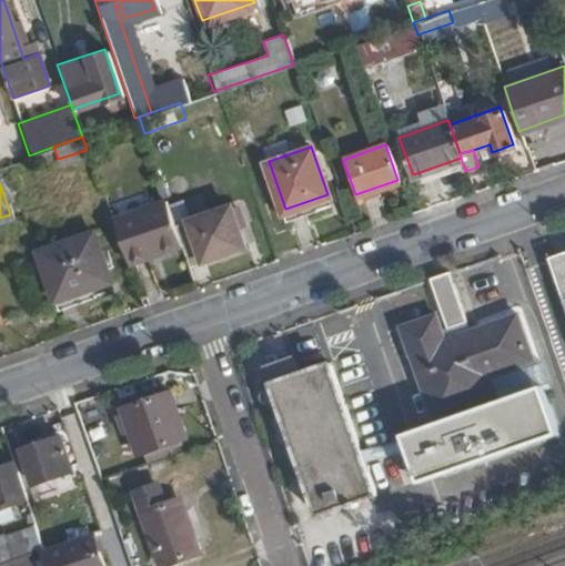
[(109,216),(125,262),(178,244),(170,222),(162,198),(109,216)]
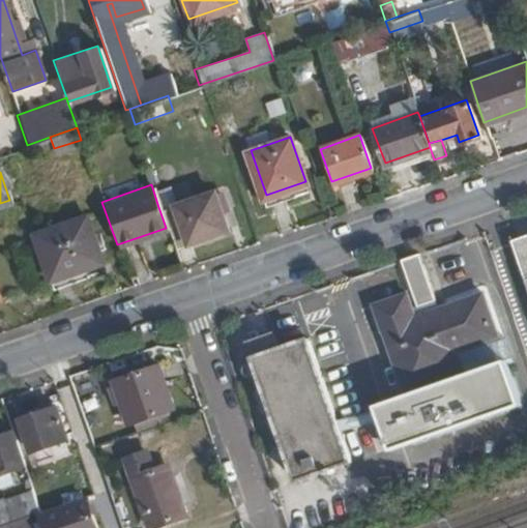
[(158,207),(166,228),(173,246),(225,228),(211,189),(158,207)]
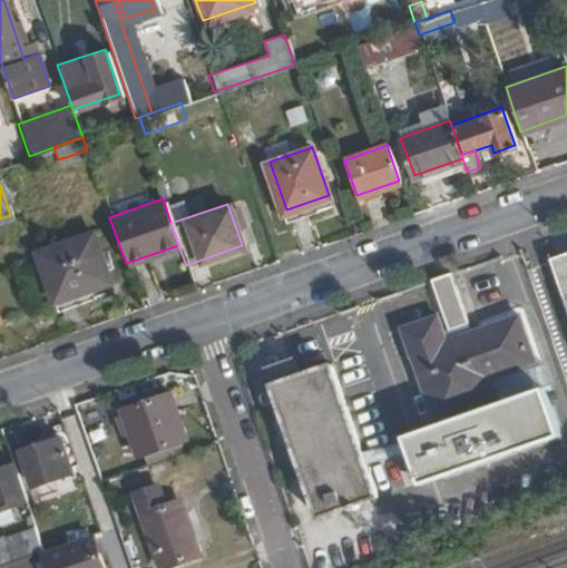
[(35,252),(51,301),(88,289),(108,282),(90,232),(35,252)]
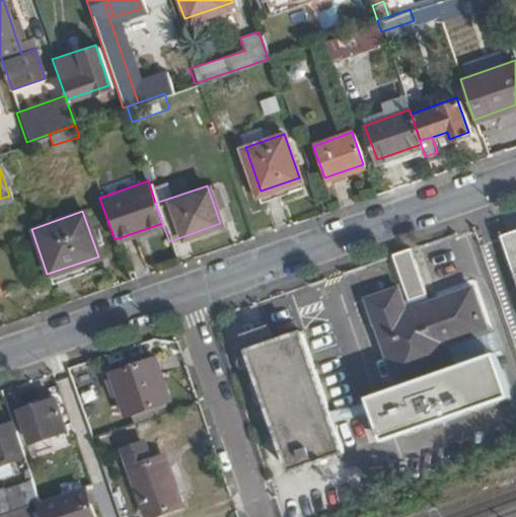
[(504,233),(515,268),(515,252),(508,231),(504,233)]
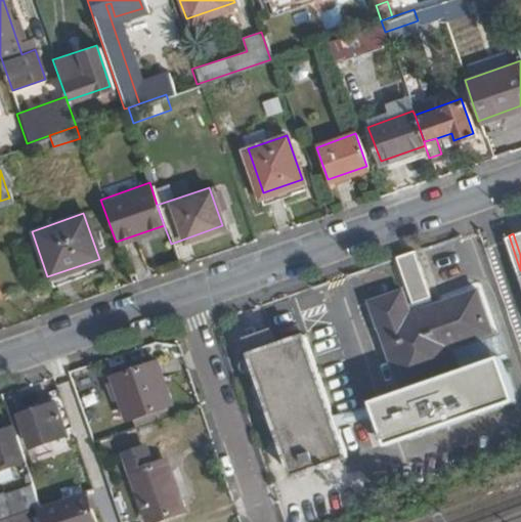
[(81,265),(47,276),(50,284),(84,272),(81,265)]
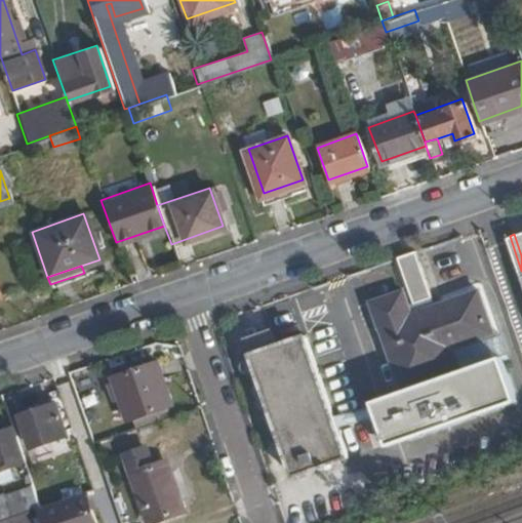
[(415,383),(494,356),(487,335),(493,333),(478,288),(412,311),(404,287),(371,298),(402,387),(415,383)]
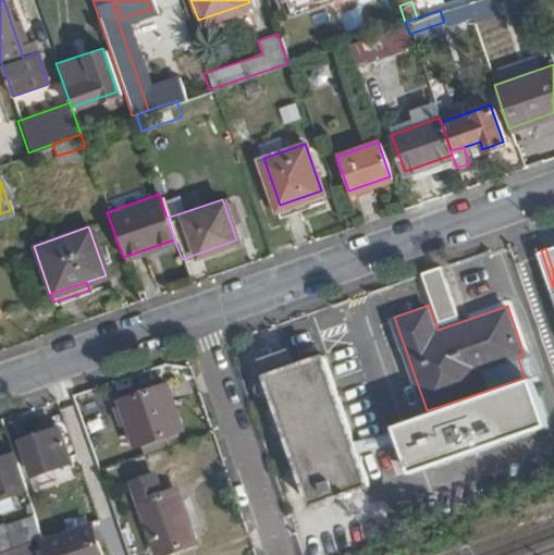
[(261,353),(268,372),(293,362),(287,344),(261,353)]
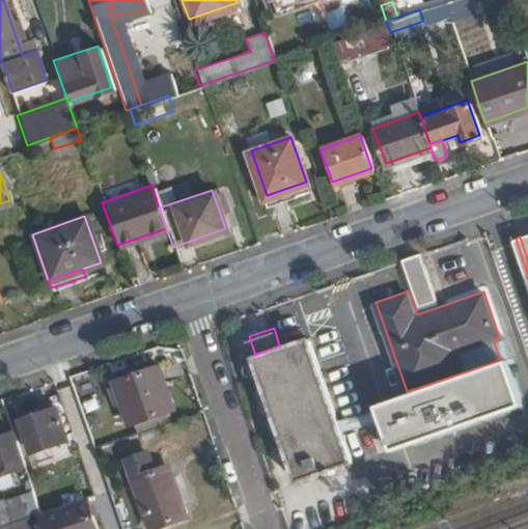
[(255,355),(296,477),(350,460),(309,336),(279,345),(255,355)]
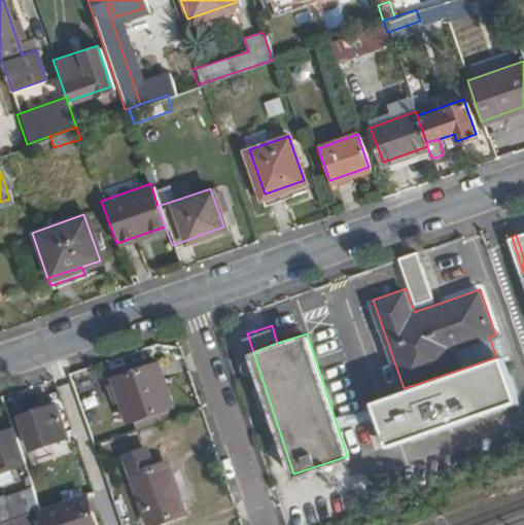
[(496,357),(417,384),(423,400),(414,404),(423,432),(519,400),(502,354),(496,357)]
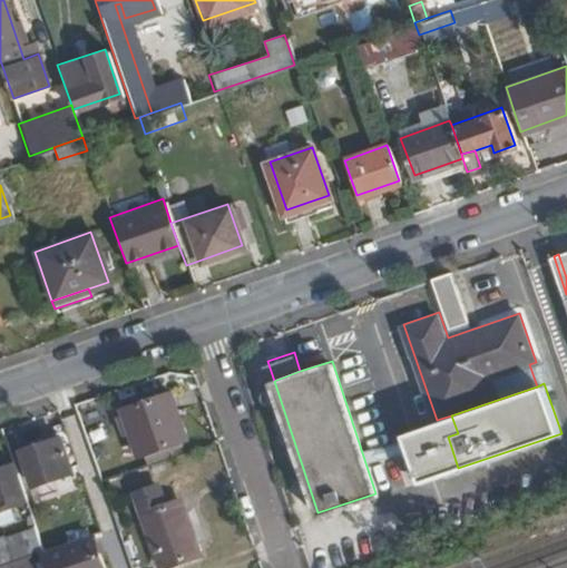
[(120,409),(136,454),(186,437),(170,392),(120,409)]
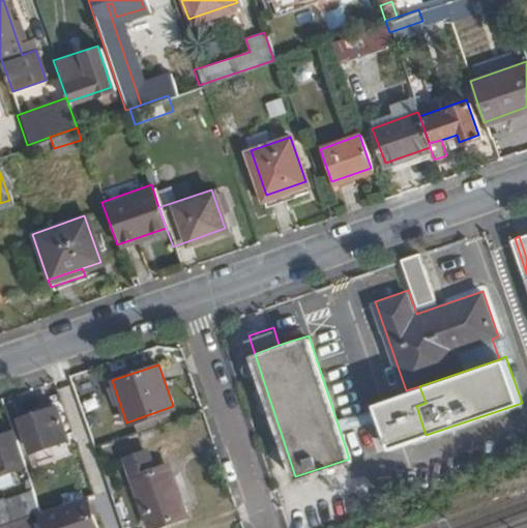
[(19,417),(34,461),(69,448),(55,406),(19,417)]
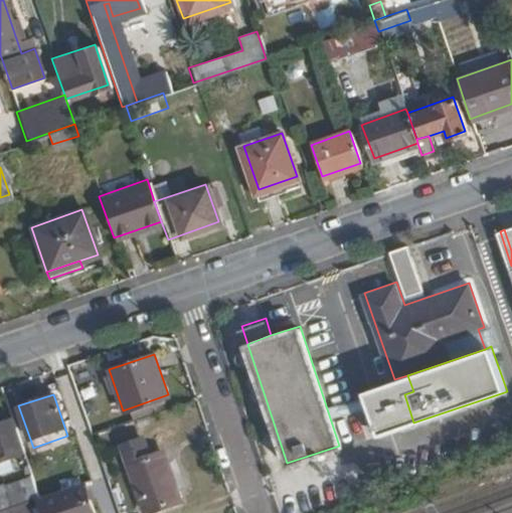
[(0,459),(22,453),(10,417),(0,420),(0,459)]
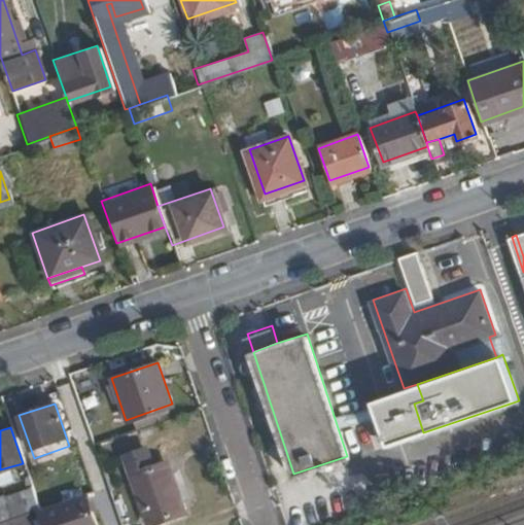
[(121,451),(144,520),(178,509),(162,460),(149,464),(142,444),(121,451)]
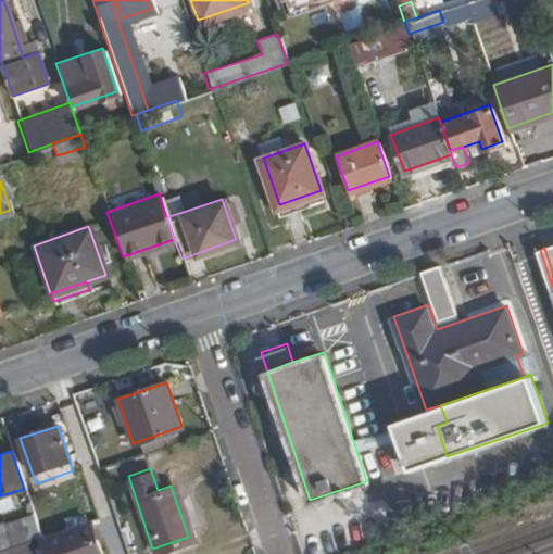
[(4,526),(11,545),(29,539),(40,534),(33,516),(4,526)]
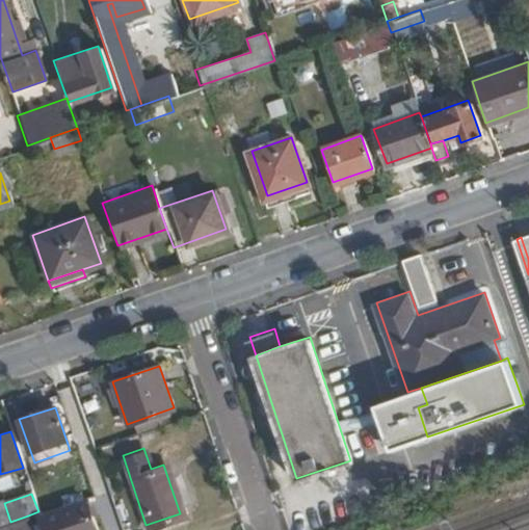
[(98,529),(87,498),(37,514),(43,529),(98,529)]
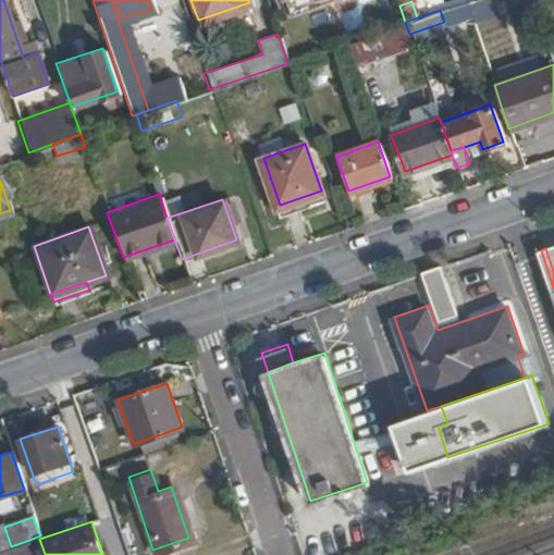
[(0,549),(11,546),(4,527),(3,522),(0,522),(0,549)]
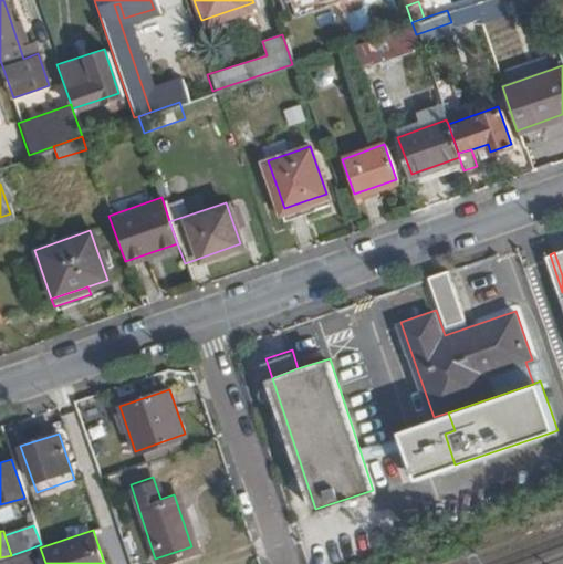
[(0,563),(29,563),(34,563),(30,549),(11,555),(0,557),(0,563)]
